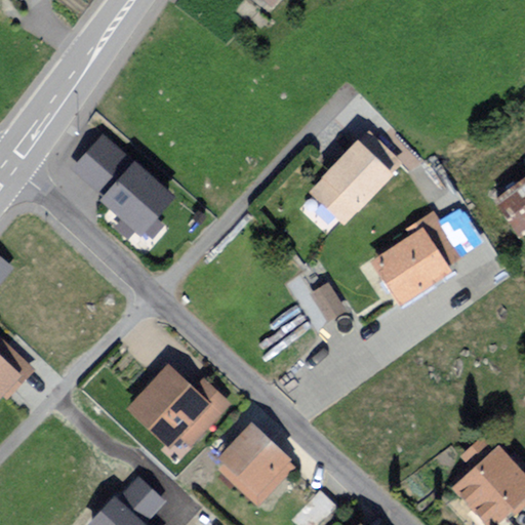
[(401,161),(370,132),(361,140),(359,138),(323,175),(325,177),(313,190),(344,220),(401,161)]
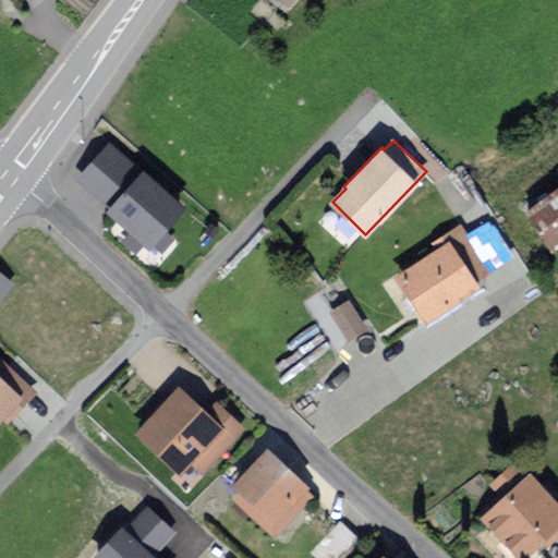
[(164,230),(183,208),(111,143),(81,177),(112,205),(109,208),(149,244),(154,240),(162,247),(172,238),(164,230)]
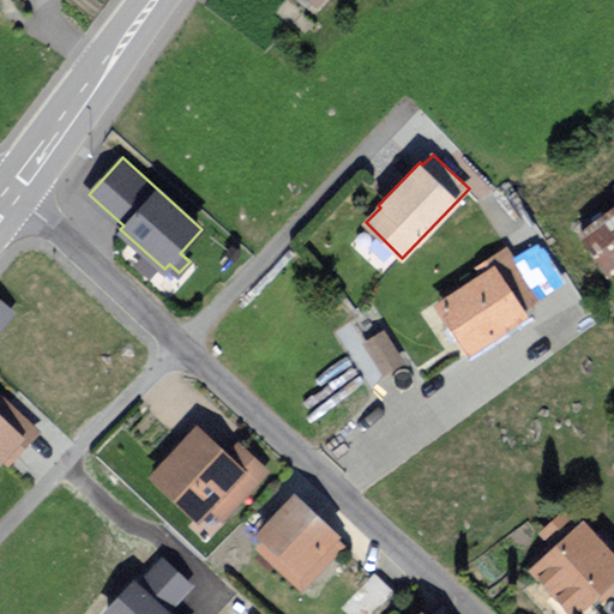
[(613,268),(613,210),(583,230),(609,271),(613,268)]
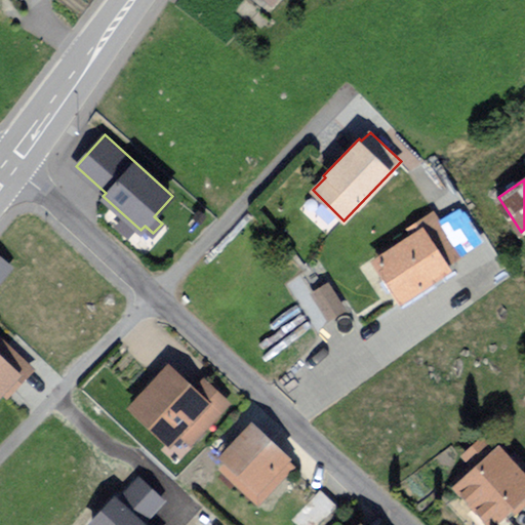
[(172,230),(194,211),(180,197),(160,216),(172,230)]
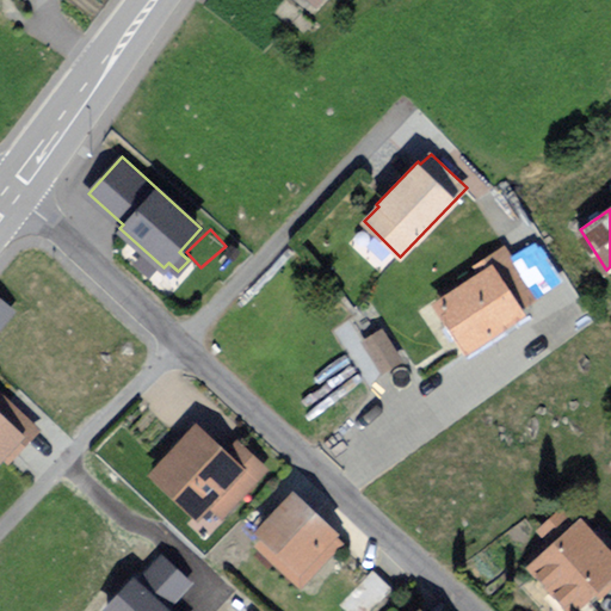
[(541,297),(505,246),(473,267),(477,273),(432,304),(463,350),(541,297)]
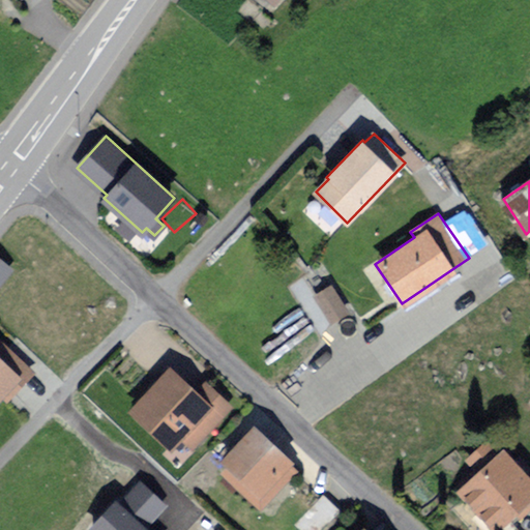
[(0,284),(12,270),(0,260),(0,284)]
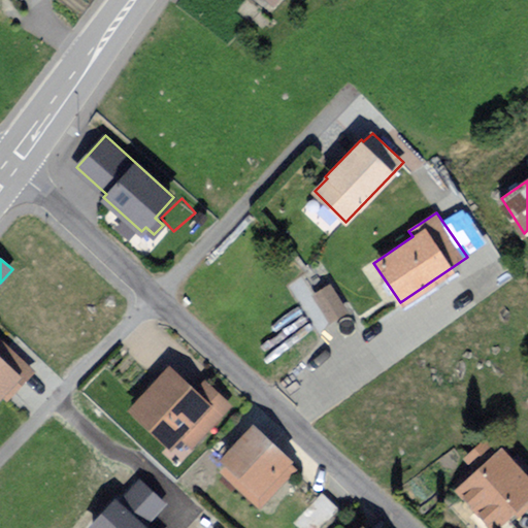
[(344,308),(330,286),(316,295),(330,318),(344,308)]
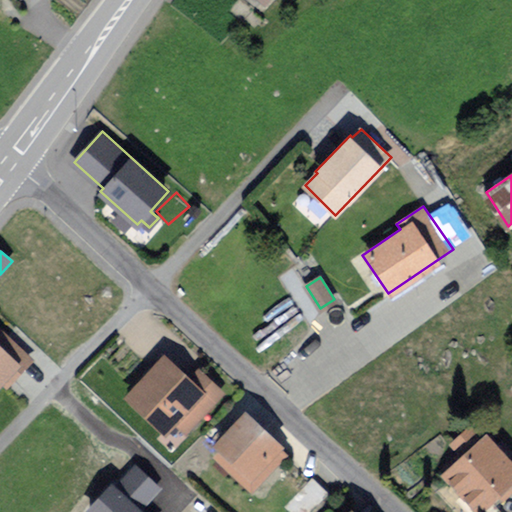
[(31,358),(0,329),(0,385),(3,381),(7,385),(31,358)]
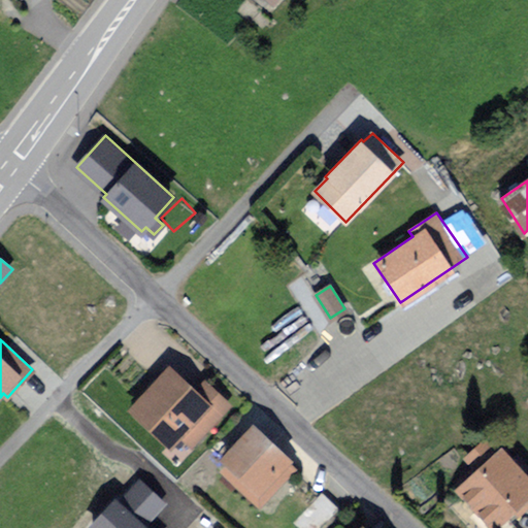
[(197,390),(170,365),(131,408),(170,444),(179,434),(191,446),(230,403),(205,381),(197,390)]
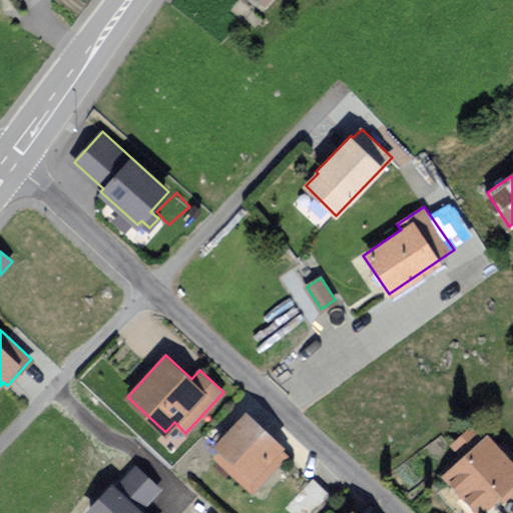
[(290,451),(245,410),(214,443),(221,450),(218,454),(254,488),(290,451)]
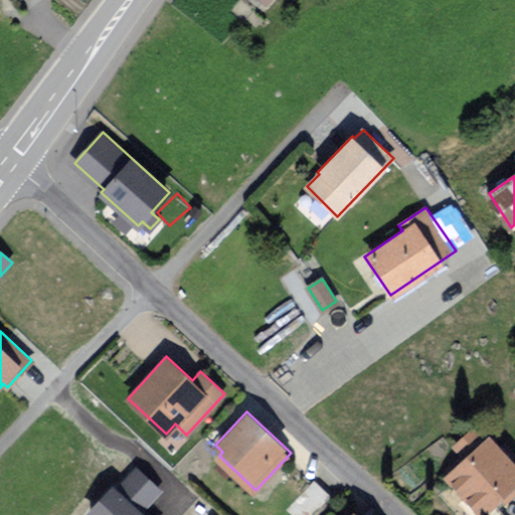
[(514,482),(514,462),(490,436),(487,439),(476,426),(455,446),(466,457),(446,476),(482,514),(514,482)]
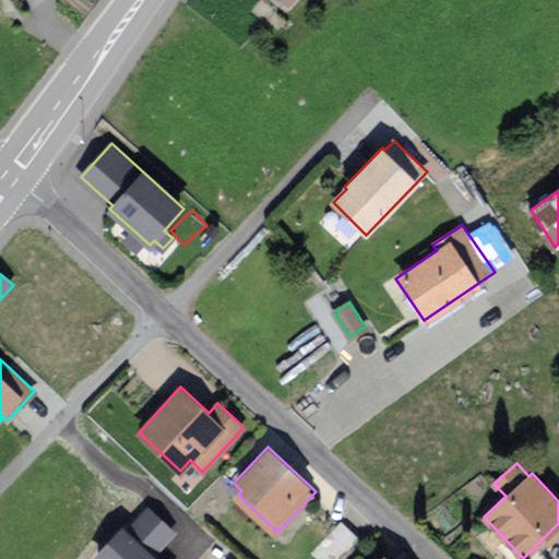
[(173,534),(149,512),(128,535),(125,532),(98,558),(151,558),(173,534)]
